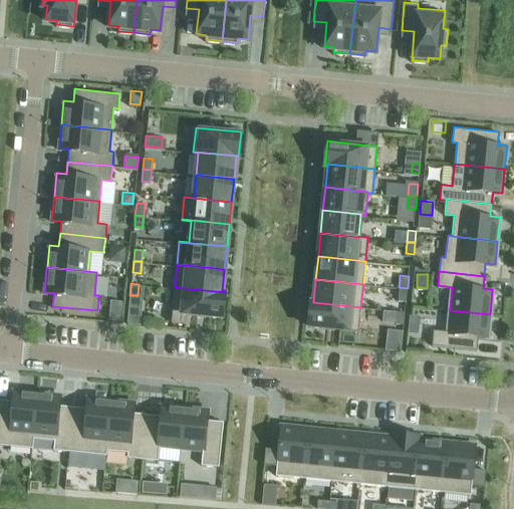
[(186,312),(222,315),(225,292),(175,287),(172,320),(186,321),(186,312)]
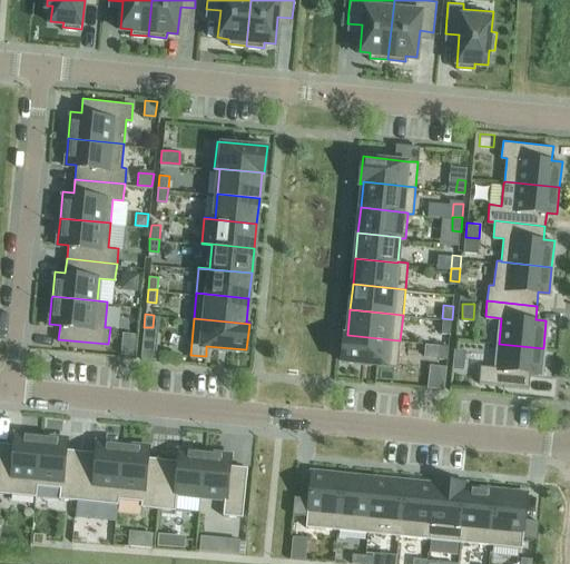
[(451,333),(452,319),(442,318),(441,332),(451,333)]
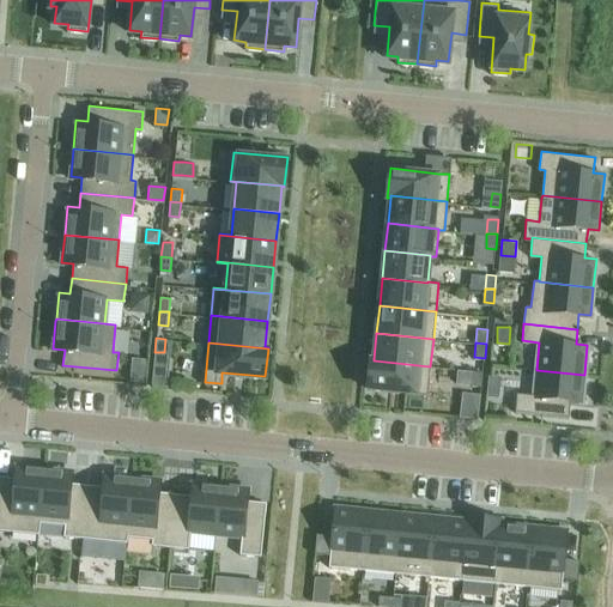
[(371,358),(368,387),(428,393),(430,366),(374,360),(374,359),(371,358)]
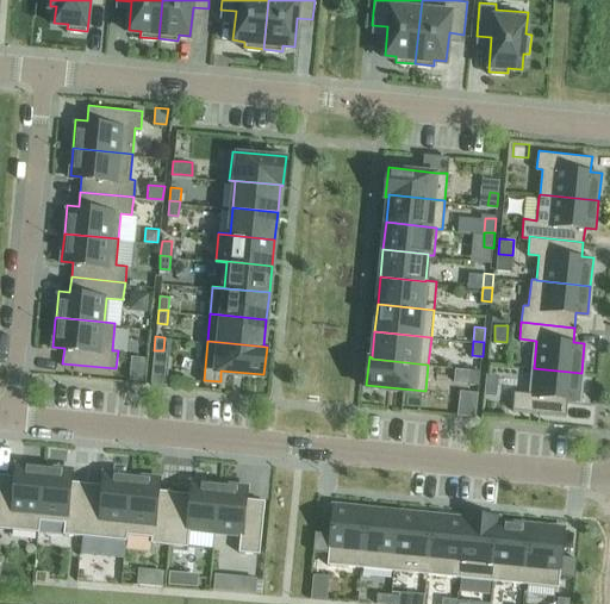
[(130,366),(128,379),(143,381),(145,367),(130,366)]
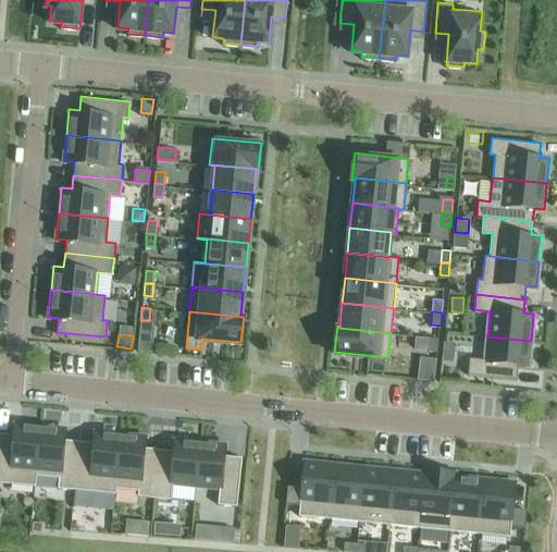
[(430,336),(429,350),(437,350),(438,336),(430,336)]
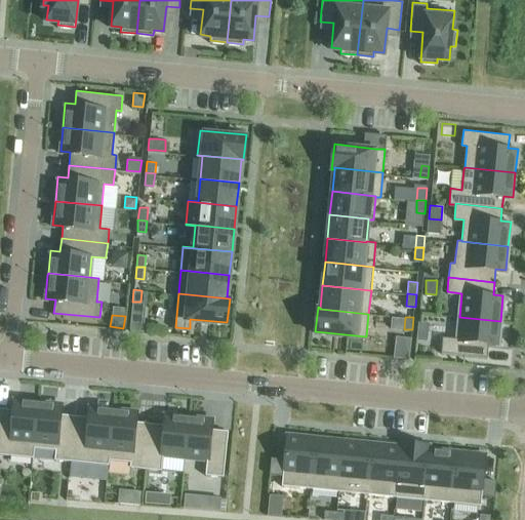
[(443,335),(441,352),(487,356),(488,343),(498,344),(500,321),(459,317),(457,337),(443,335)]
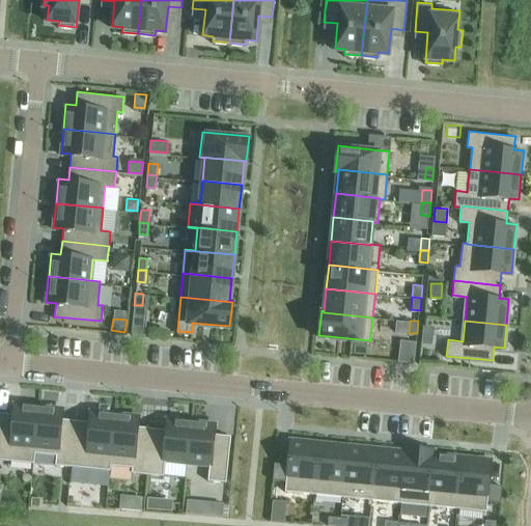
[(423,324),(421,340),(422,340),(432,341),(434,325),(423,324)]
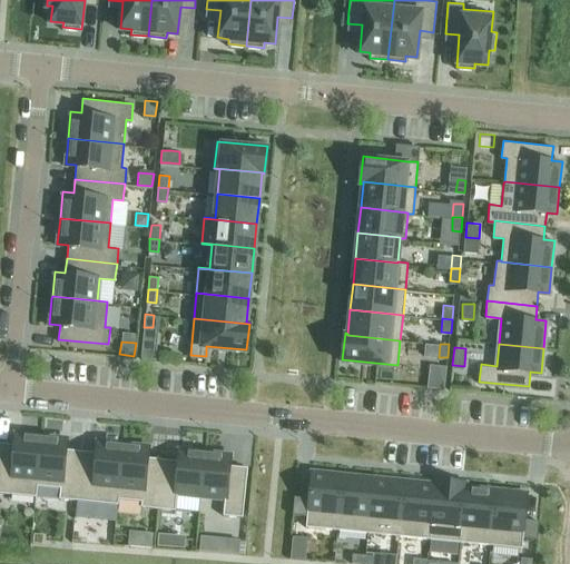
[(433,386),(444,387),(446,365),(435,364),(433,386)]
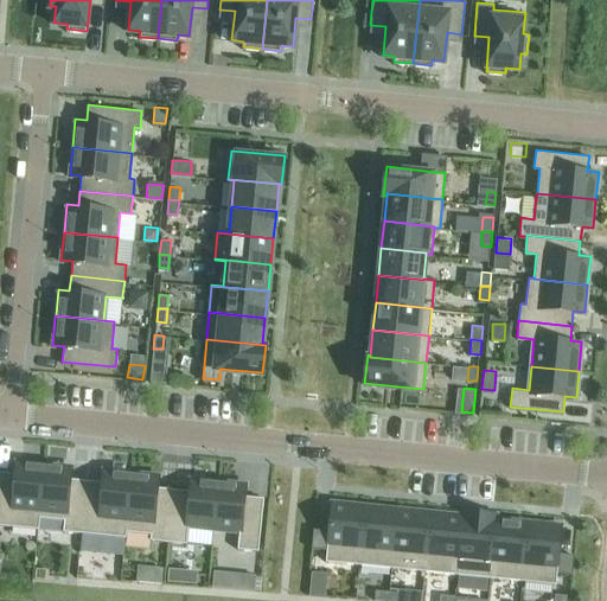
[(0,523),(39,528),(40,516),(40,511),(45,460),(14,456),(13,471),(0,470),(0,523)]
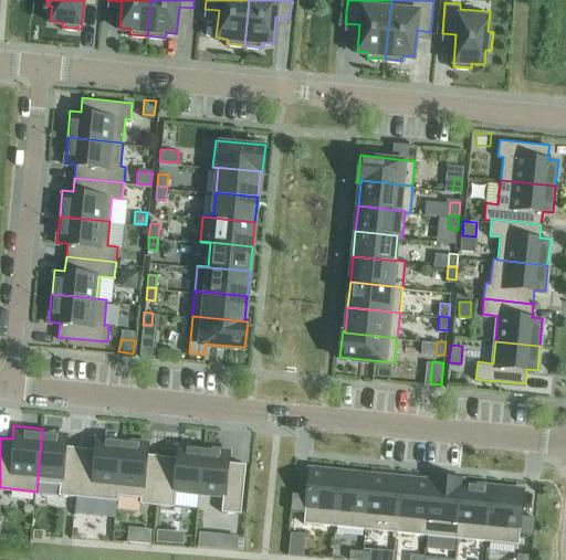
[(38,476),(38,481),(60,483),(59,494),(75,495),(81,446),(69,445),(70,431),(42,429),(38,476)]
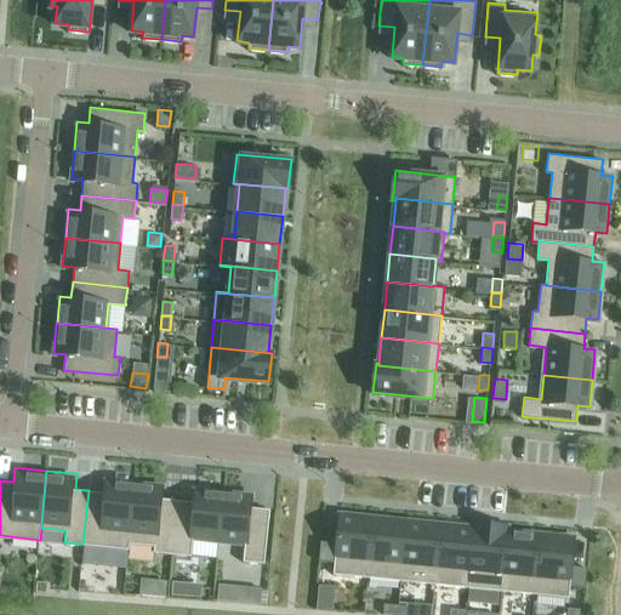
[(89,490),(83,544),(129,548),(130,542),(130,533),(136,479),(103,477),(102,491),(89,490)]
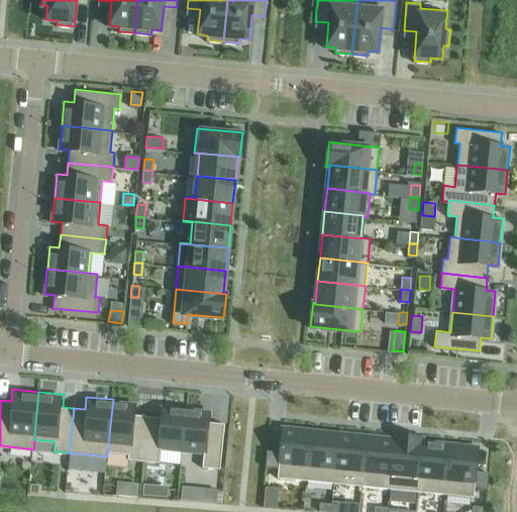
[(108,443),(108,451),(128,453),(128,458),(143,461),(147,415),(135,414),(137,402),(113,399),(108,443)]
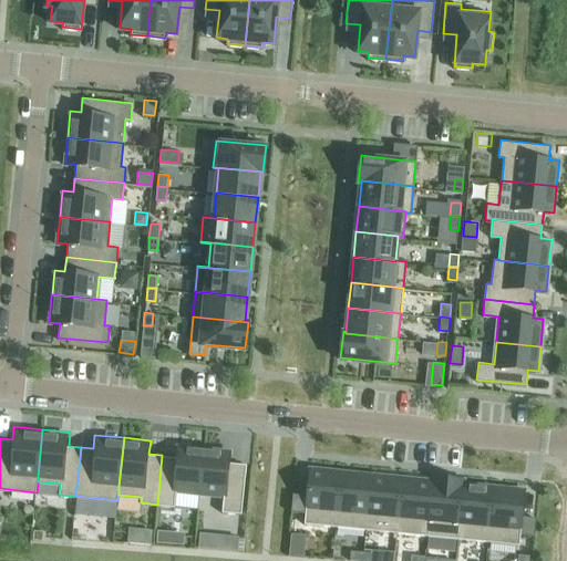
[(162,455),(157,505),(174,506),(174,505),(176,491),(198,494),(199,494),(204,446),(176,443),(175,456),(162,455)]
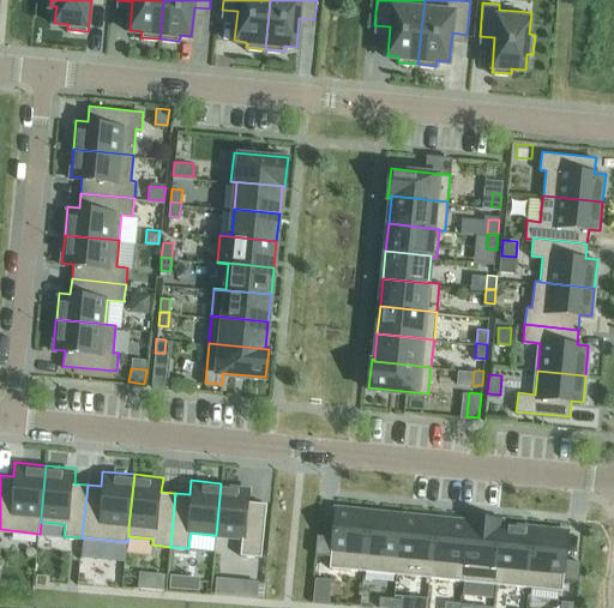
[(221,483),(216,535),(241,537),(240,554),(262,555),(263,540),(266,503),(251,500),(252,486),(221,483)]
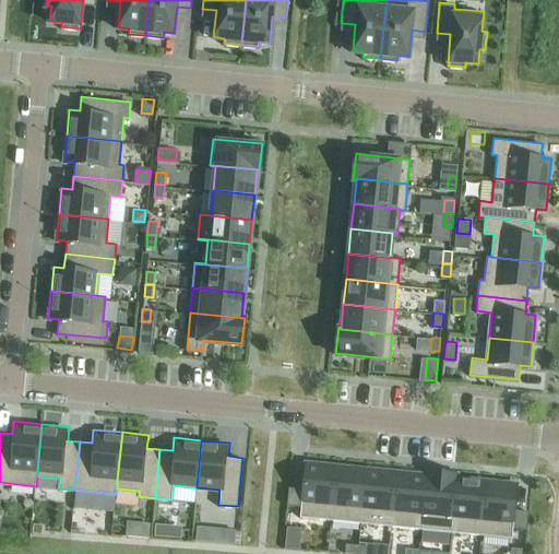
[(288,486),(287,504),(299,505),(298,516),(331,519),(332,504),(336,462),(304,459),(301,487),(288,486)]
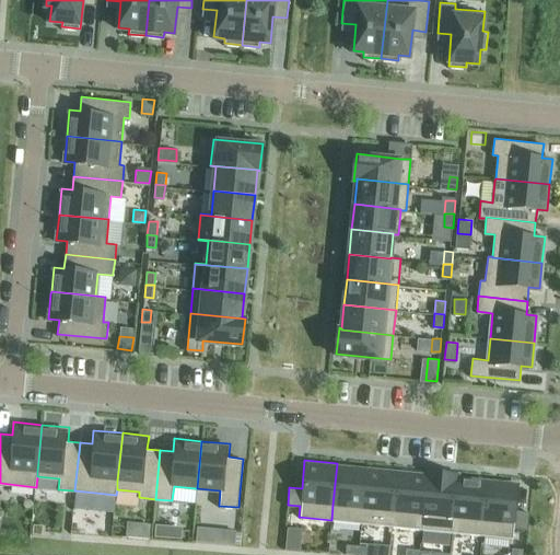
[(333,505),(331,520),(361,522),(362,508),(366,466),(337,463),(333,505)]
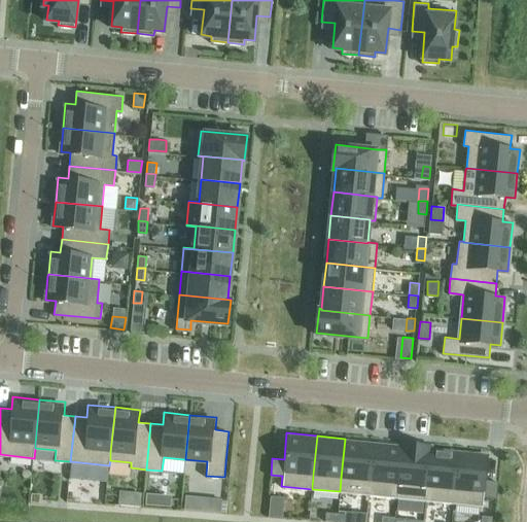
[(341,478),(340,491),(367,494),(370,481),(373,442),(345,439),(341,478)]
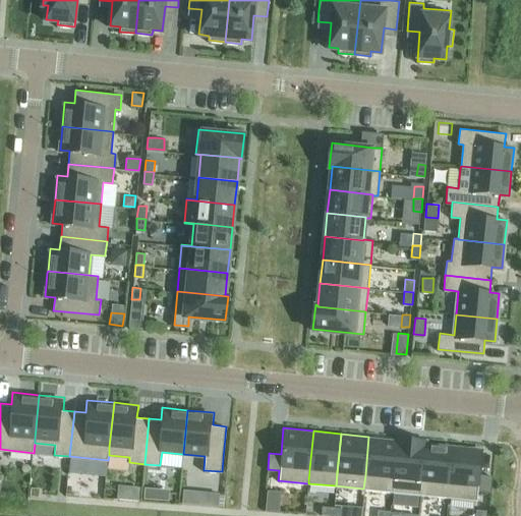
[(365,475),(363,489),(392,492),(394,478),(398,439),(368,437),(365,475)]
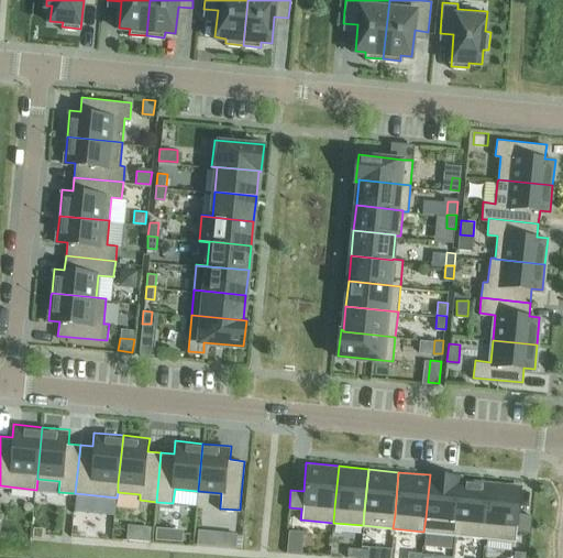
[(426,517),(423,532),(453,535),(454,520),(459,478),(430,474),(426,517)]
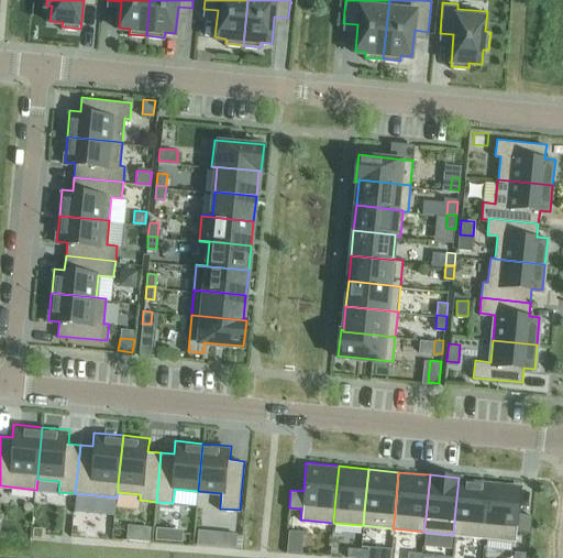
[(454,520),(453,535),(484,538),(486,523),(490,481),(459,478),(454,520)]
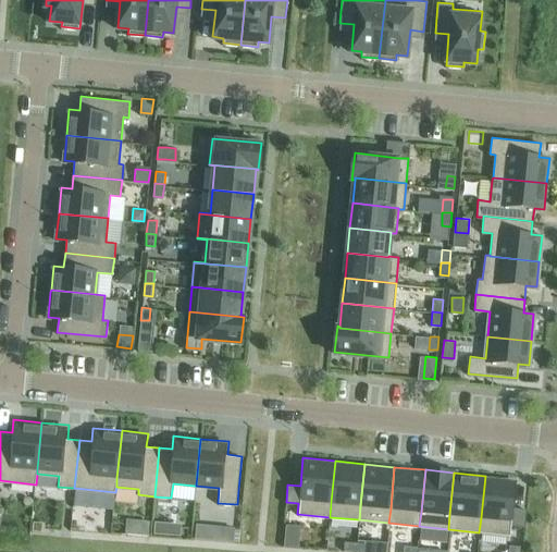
[(481,517),(479,532),(510,536),(511,525),(524,526),(527,508),(512,506),(516,479),(485,476),(481,517)]
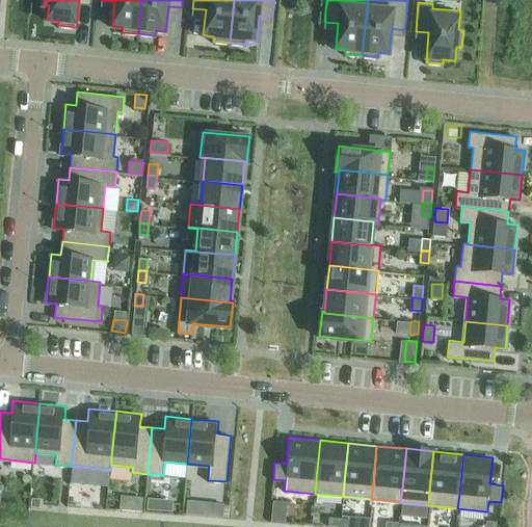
[(121,495),(120,507),(142,509),(143,496),(121,495)]
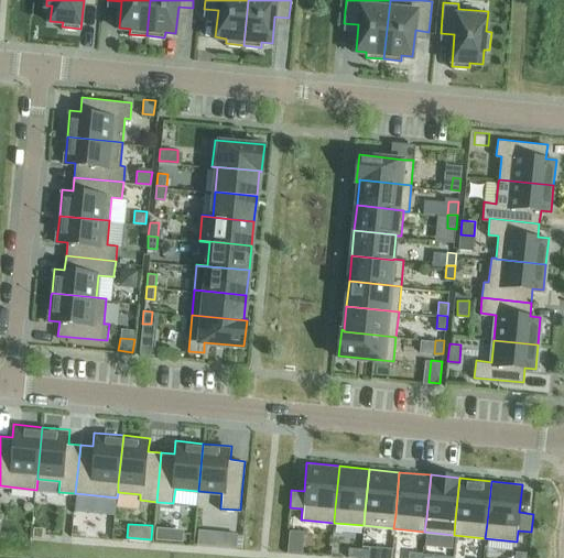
[(155,526),(155,538),(170,539),(171,527),(155,526)]
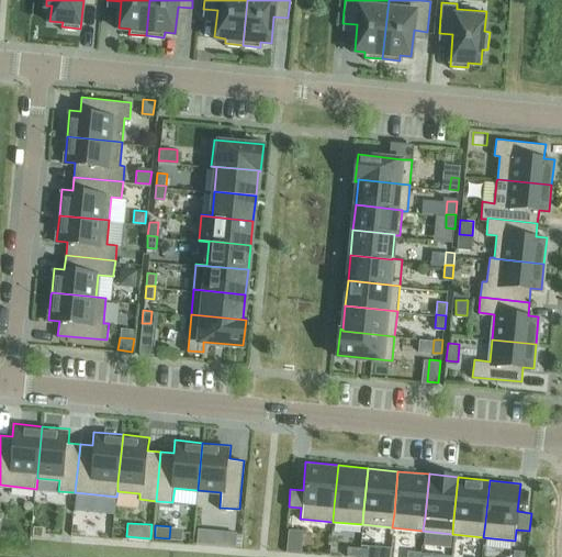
[(224,530),(223,545),(235,546),(236,533),(236,531),(224,530)]
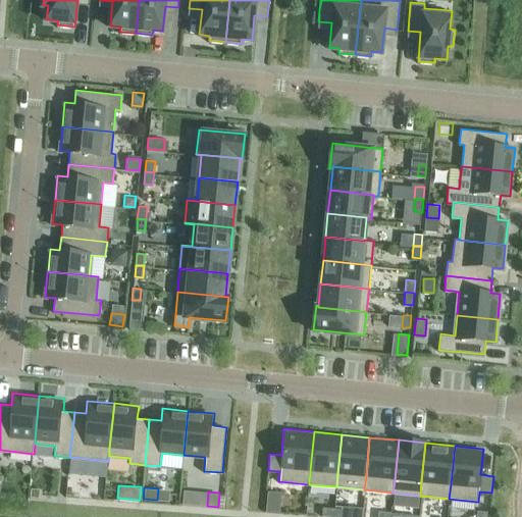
[(322,506),(321,514),(334,515),(334,507),(322,506)]
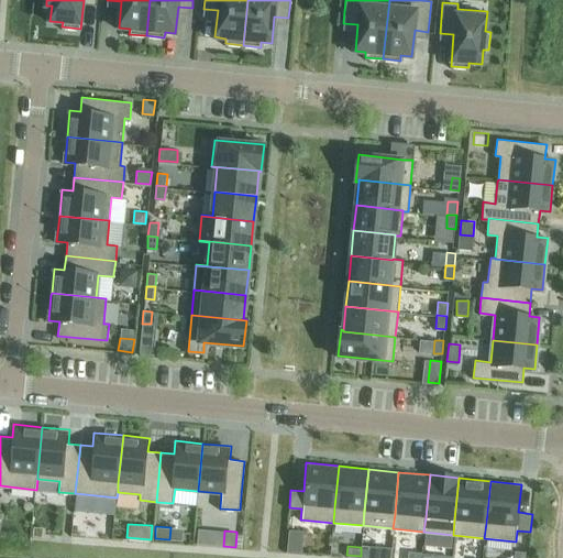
[(361,547),(361,556),(374,557),(374,548),(361,547)]
